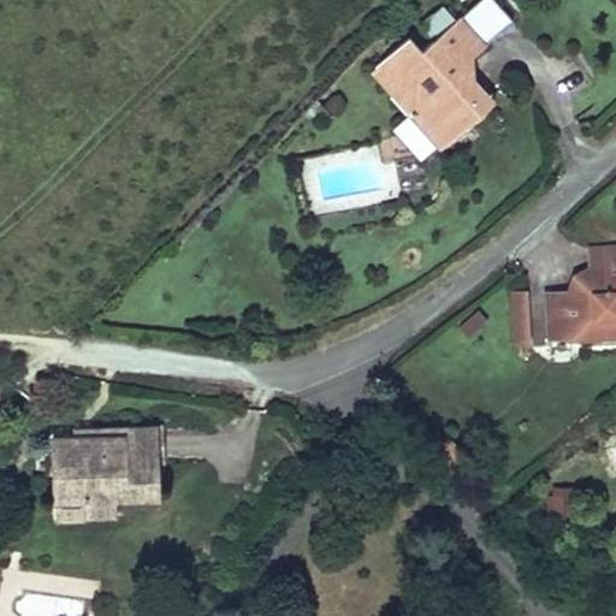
[(485,45),(485,43),(513,18),(496,0),(475,0),(421,51),(409,36),(377,65),(402,94),(415,108),(424,101),(438,118),(455,136),(486,108),(475,96),(484,89),(475,81),(462,66),(473,57),(485,45)]
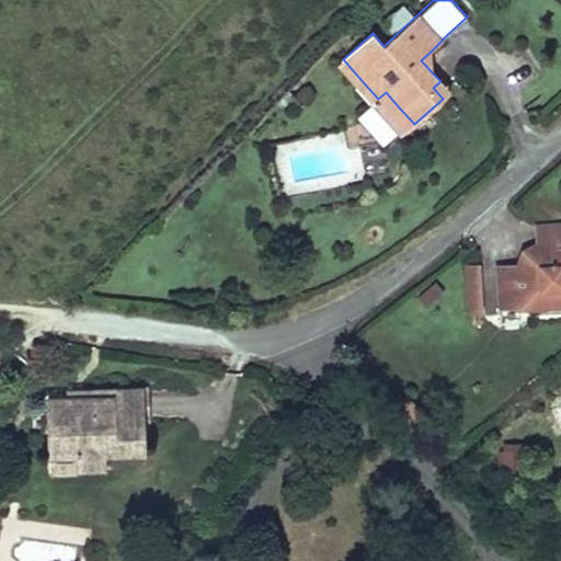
[(421,60),(433,73),(431,52),(421,60)]
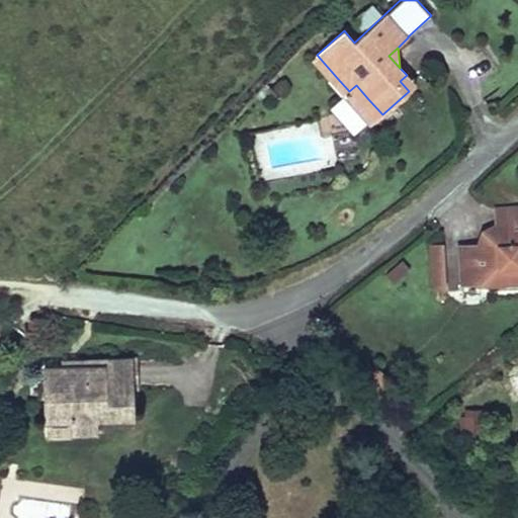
[(334,83),(338,79),(317,55),(312,59),(334,83)]
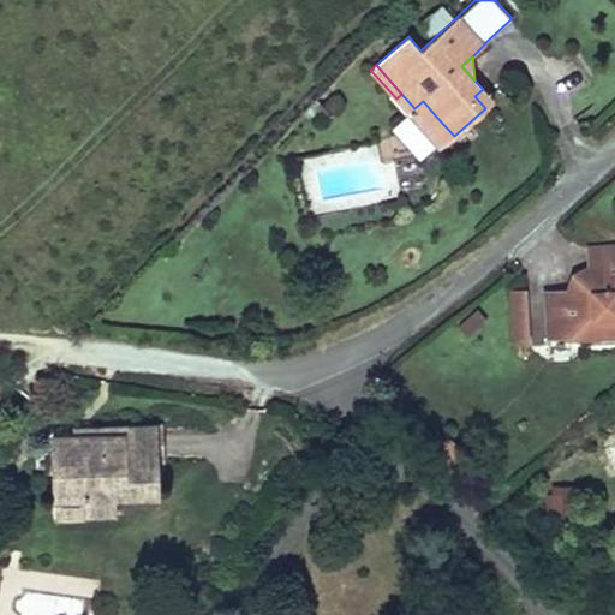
[(483,89),(475,96),(485,108),(494,101),(483,89)]
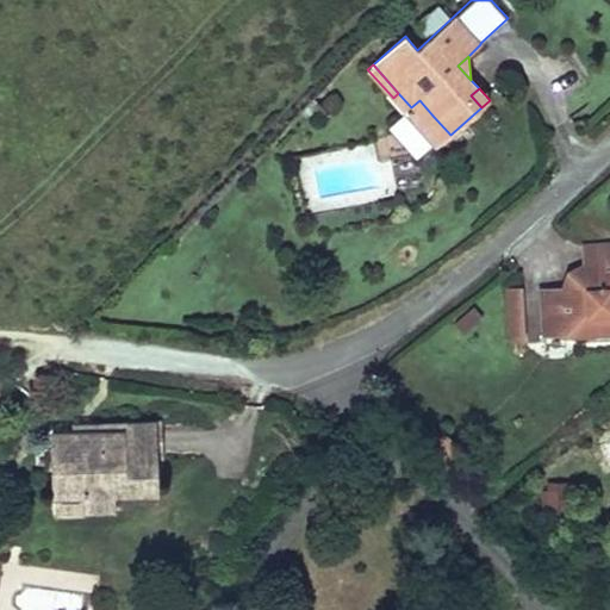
[(437,147),(450,135),(434,117),(421,129),(437,147)]
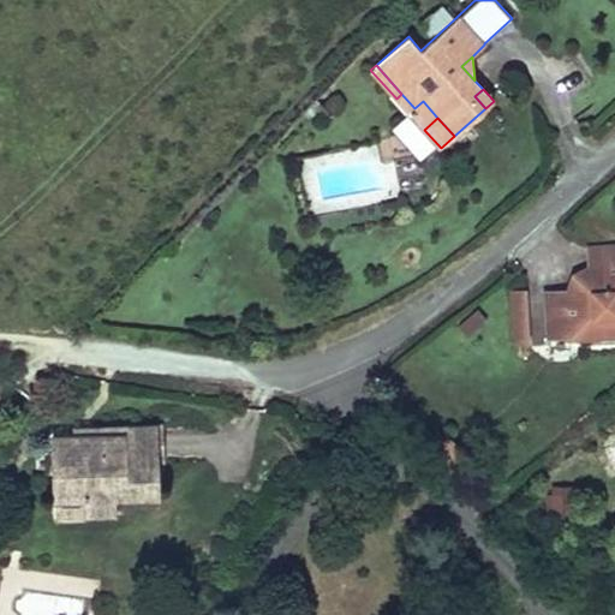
[(614,245),(587,248),(589,266),(614,264),(614,245)]
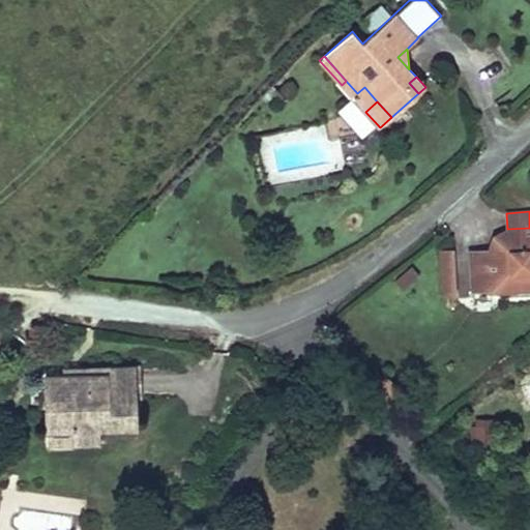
[(469,252),(471,287),(491,286),(491,291),(529,289),(529,228),(507,229),(489,251),(469,252)]
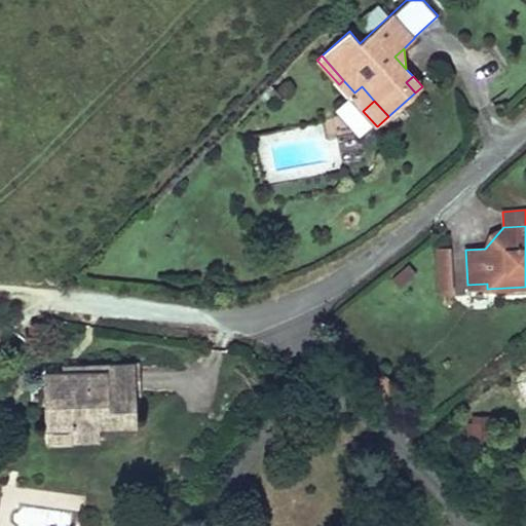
[(439,270),(451,270),(450,248),(438,249),(439,270)]
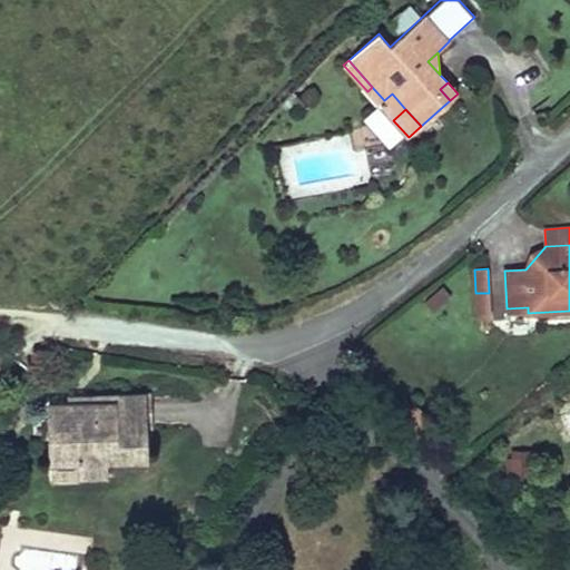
[(489,293),(475,293),(477,317),(490,316),(489,293)]
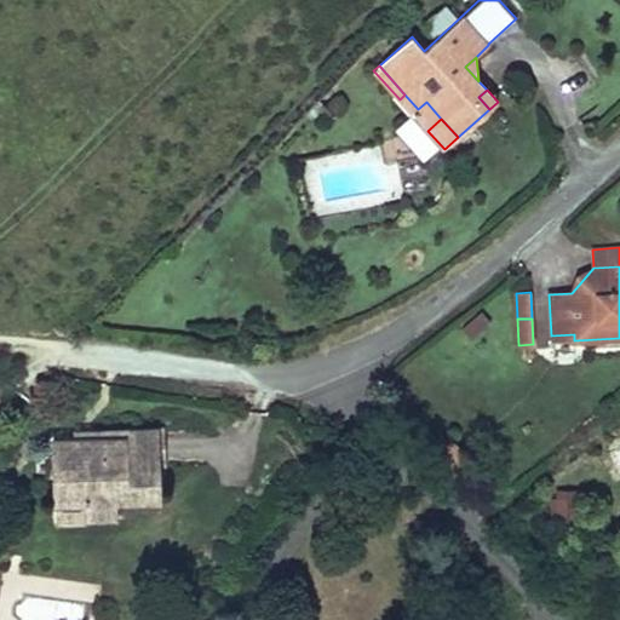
[(101,431),(101,438),(76,440),(53,440),(56,501),(84,501),(84,506),(89,512),(96,517),(104,517),(112,512),(116,505),(116,500),(158,500),(156,465),(156,430),(101,431)]
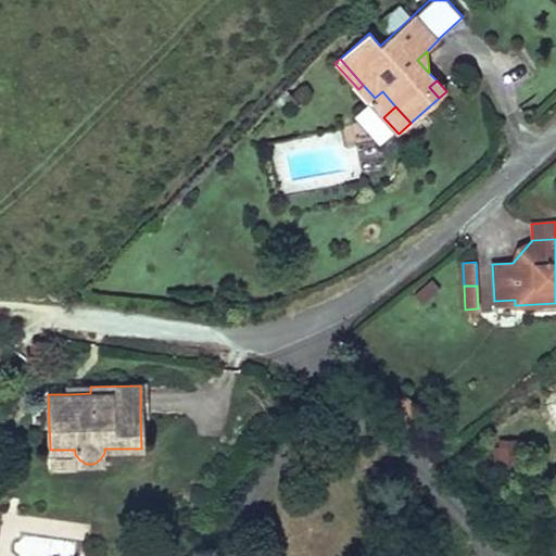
[(496,439),(495,464),(519,465),(520,440),(496,439)]
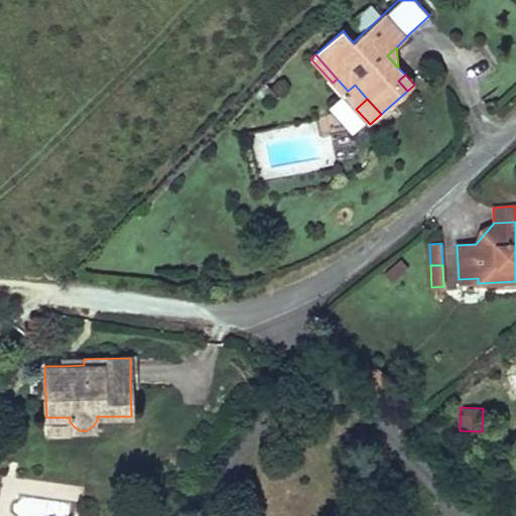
[(70,421),(70,417),(46,417),(46,433),(70,433),(70,421)]
